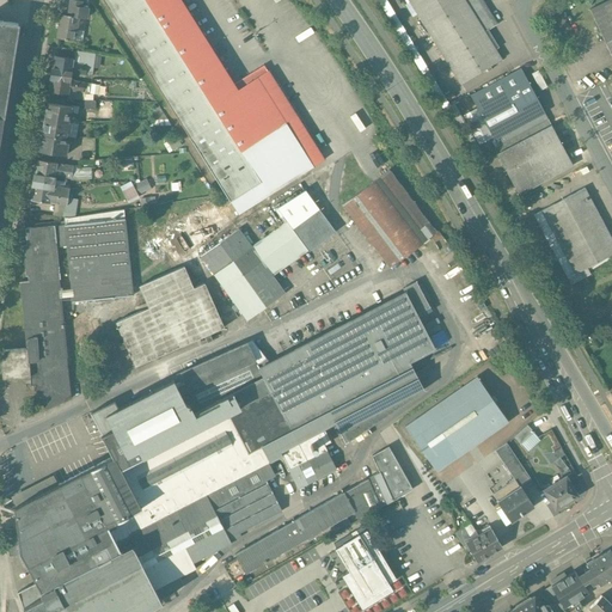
[(80,0),(80,1),(73,0),(69,0),(68,16),(61,14),(57,37),(65,38),(65,40),(67,40),(67,38),(75,41),(75,40),(83,41),(84,31),(77,30),(78,18),(79,18),(79,17),(86,18),(90,1),(87,0),(80,0)]
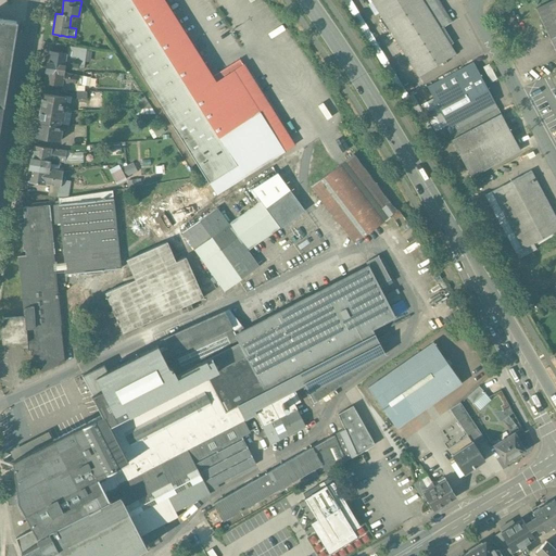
[(93,0),(162,109),(213,77),(164,0),(93,0)]
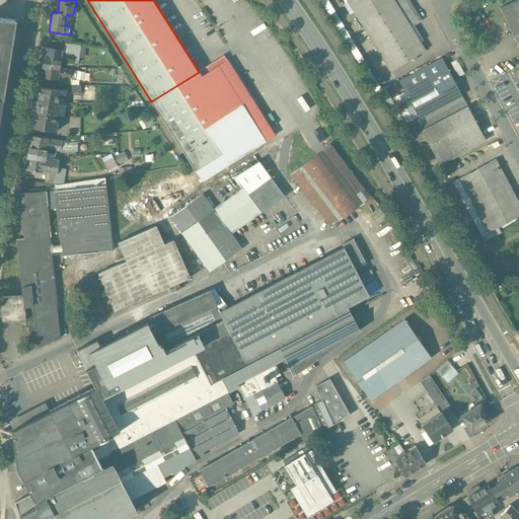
[(412,27),(393,0),(346,0),(390,72),(425,51),(426,51),(412,27)]
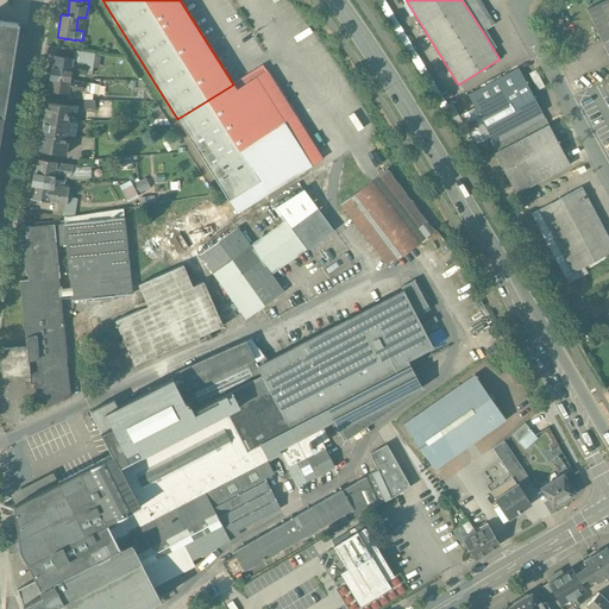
[(462,0),(483,32),(495,25),(479,0),(462,0)]
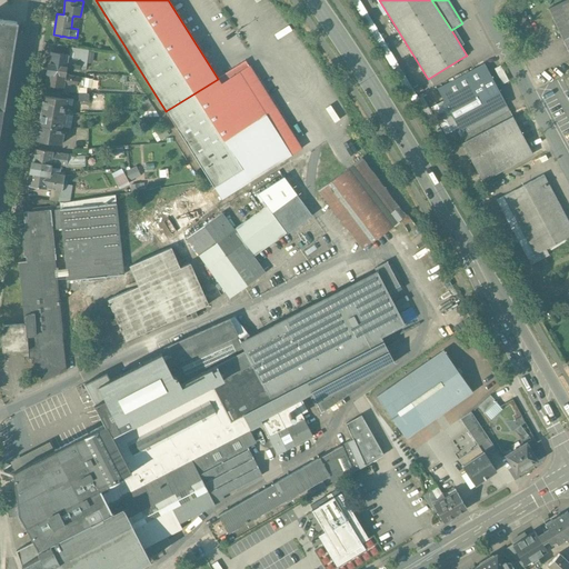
[(568,0),(567,0),(548,9),(568,52),(568,0)]
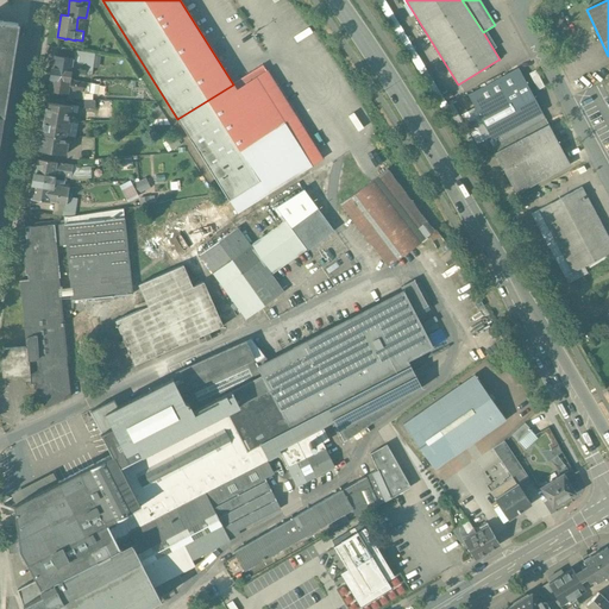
[(0,22),(0,132),(0,130),(1,130),(1,127),(2,119),(18,25),(0,22)]
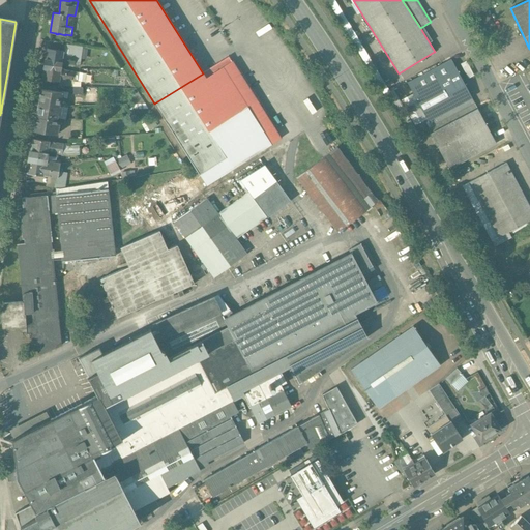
[(82,49),(65,46),(64,52),(64,51),(63,55),(76,57),(75,65),(80,66),(82,49)]
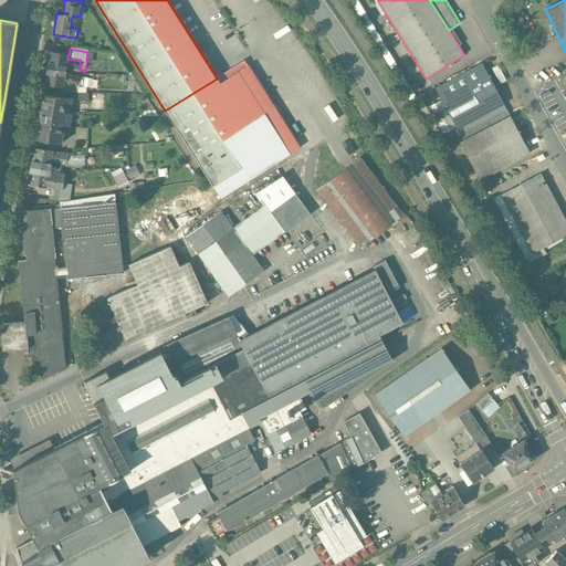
[(69,54),(50,52),(49,64),(58,65),(56,74),(65,76),(65,75),(66,67),(67,59),(69,54)]
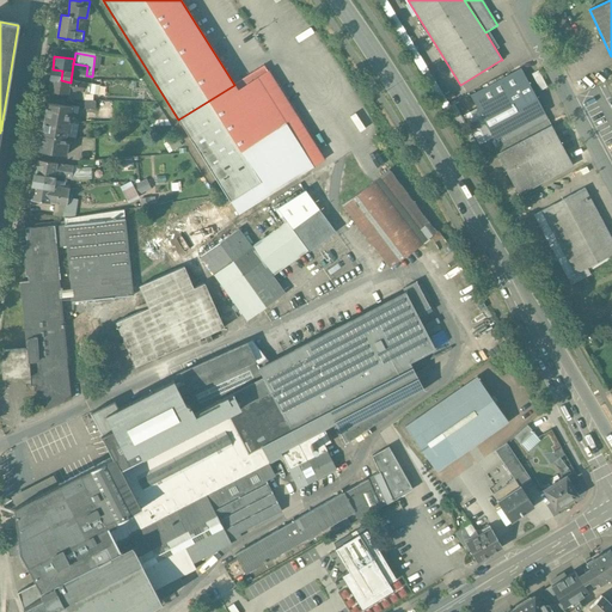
[(87,66),(73,63),(72,73),(86,75),(87,66)]
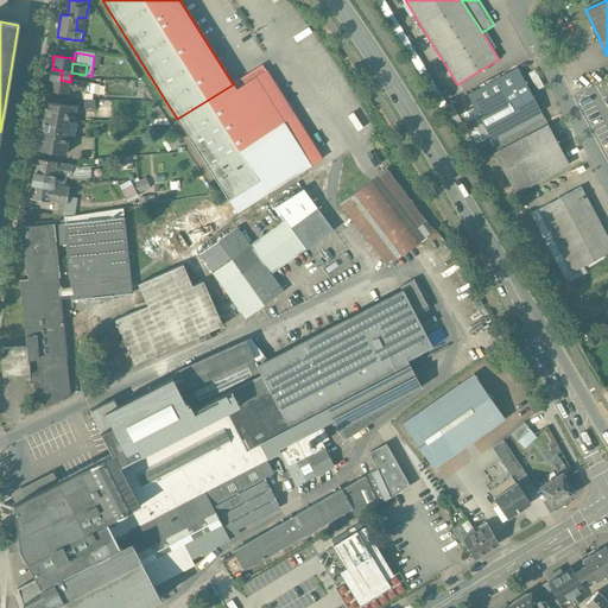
[(518,68),(468,95),(475,107),(525,81),(518,68)]
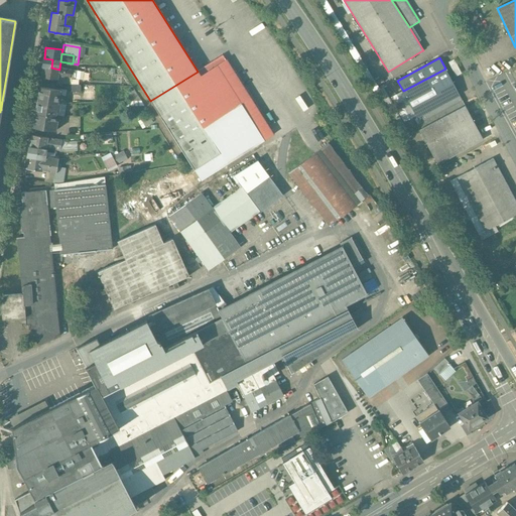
[(52,59),(44,58),(41,77),(57,80),(58,76),(59,70),(51,68),(52,59)]
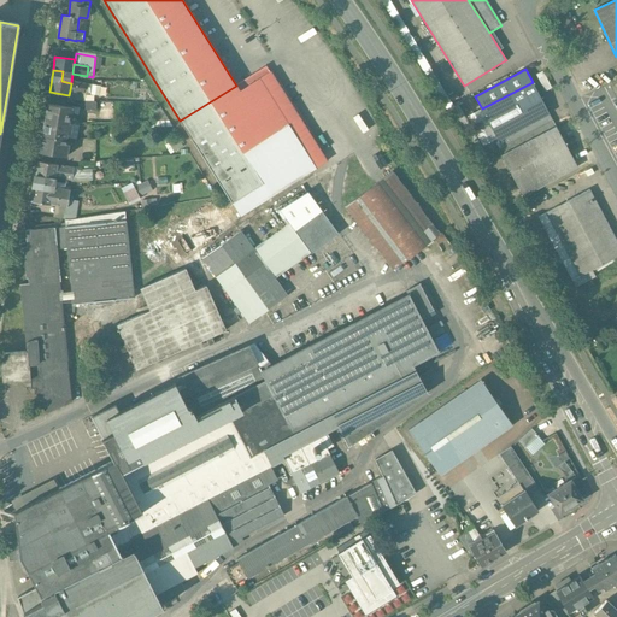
[(236,86),(180,121),(240,216),(316,168),(260,78),(259,78),(256,72),(236,86)]
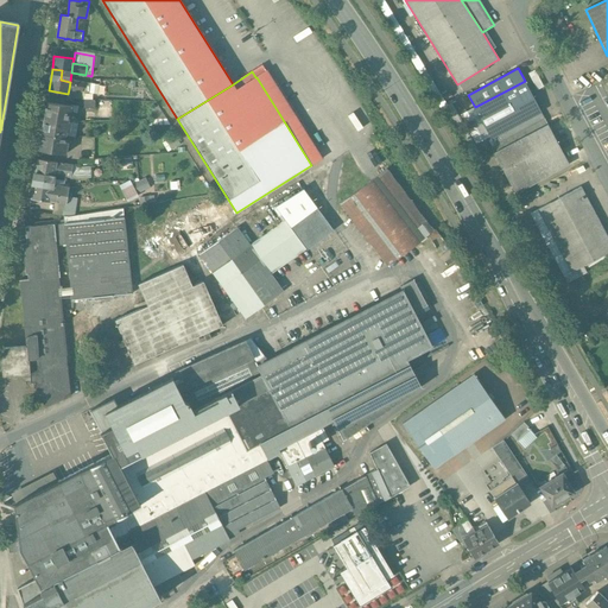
[(83,83),(70,81),(70,82),(69,89),(82,90),(83,83)]
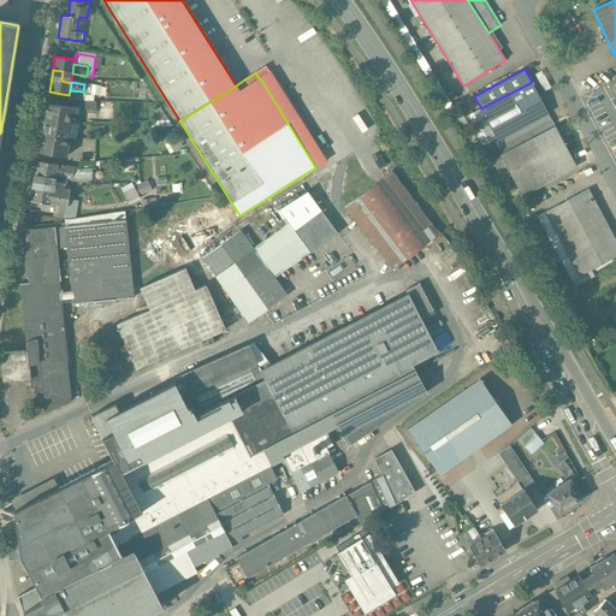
[(532,82),(481,108),(498,141),(549,114),(532,82)]
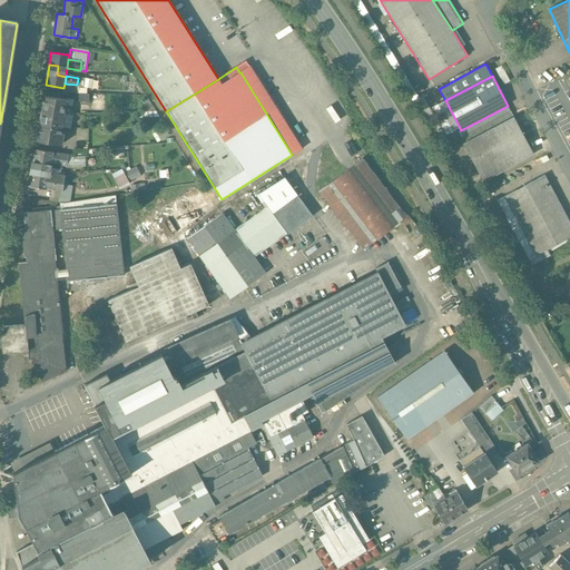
[(92,79),(78,78),(77,85),(91,87),(92,79)]
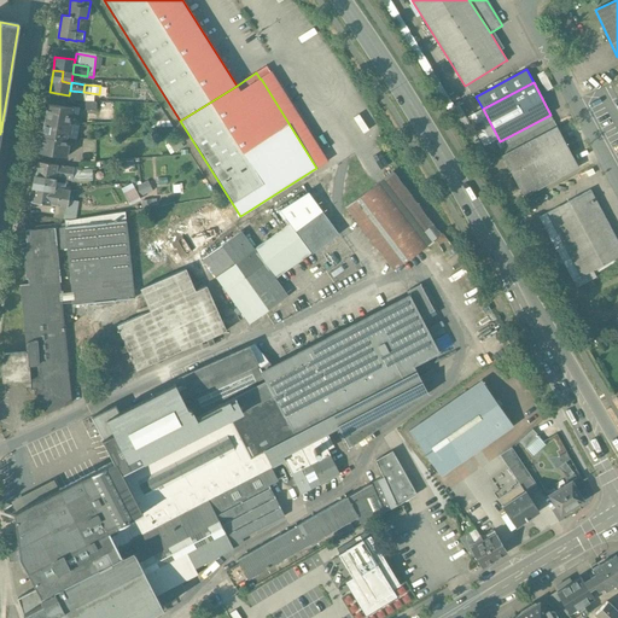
[(83,92),(70,91),(69,95),(69,100),(82,100),(83,92)]
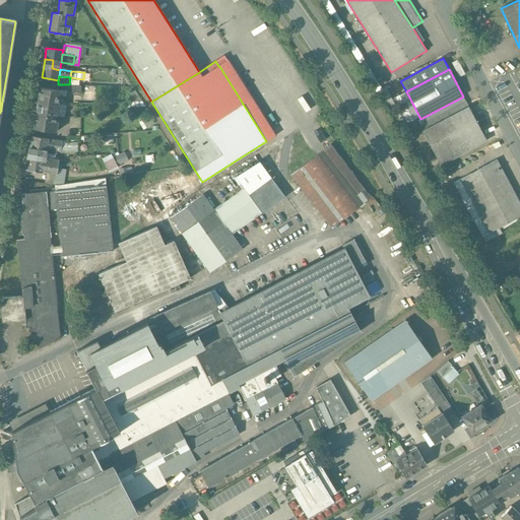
[(60,90),(40,87),(38,101),(58,105),(59,100),(61,101),(63,91),(60,91),(60,90)]
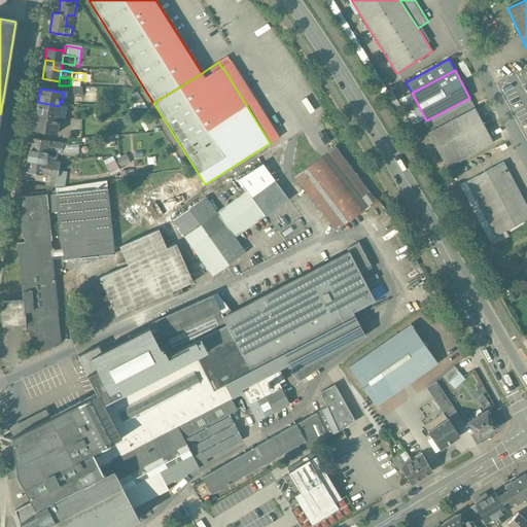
[(141,98),(137,92),(133,93),(134,103),(144,103),(141,98)]
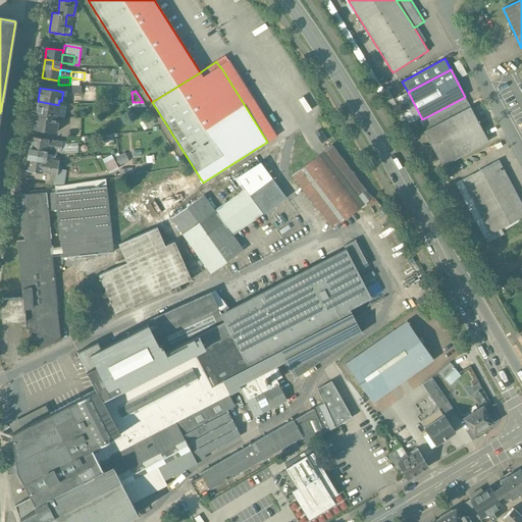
[(465,97),(422,119),(424,124),(468,102),(465,97)]
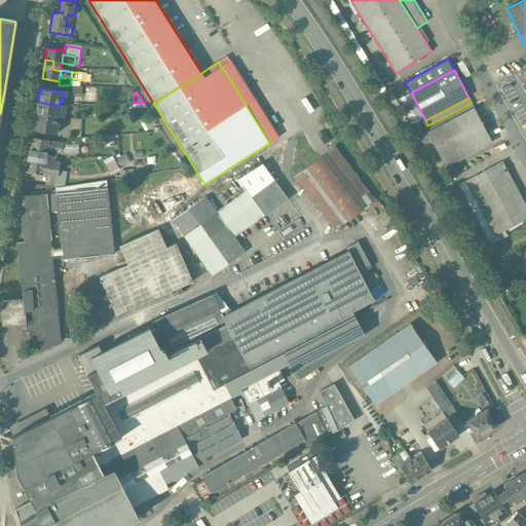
[(59,106),(38,102),(36,115),(57,119),(57,114),(60,114),(61,106),(59,106)]
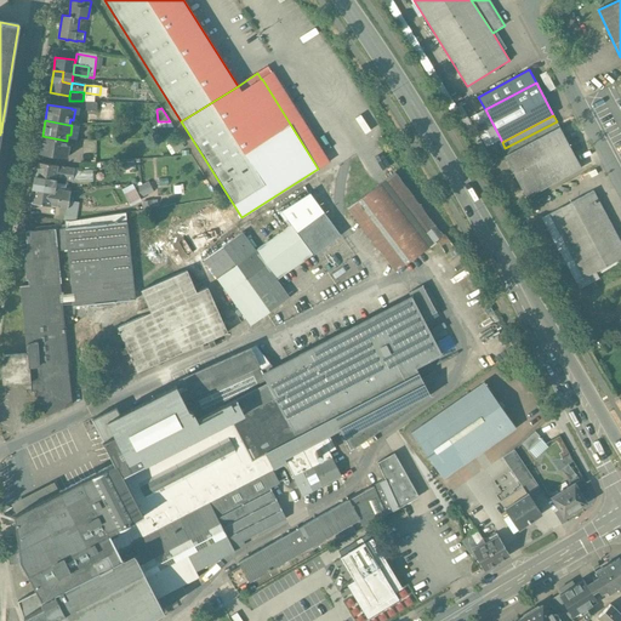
[(557,121),(505,148),(502,149),(506,157),(517,151),(560,127),(557,121)]
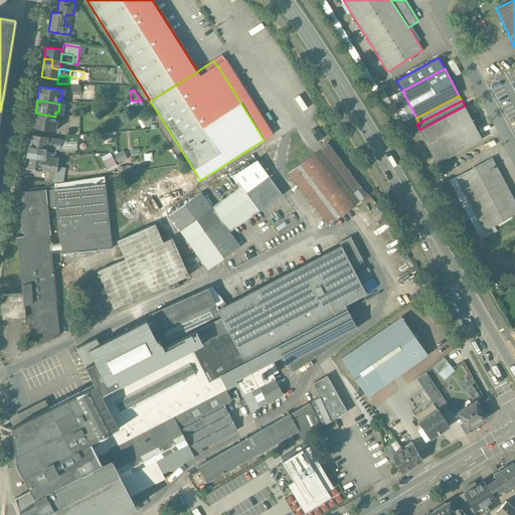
[(465,106),(428,125),(444,153),(444,152),(479,134),(465,106)]
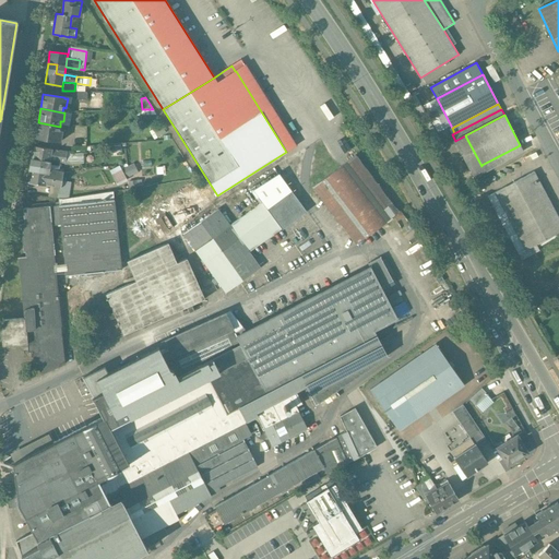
[(60,127),(38,122),(35,138),(58,142),(58,141),(60,141),(61,132),(59,131),(60,127)]
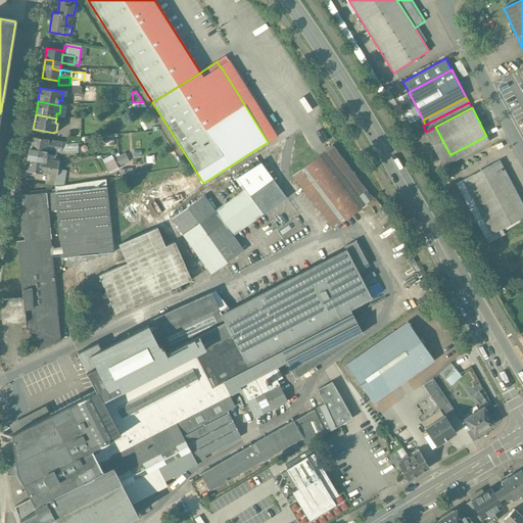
[(435,127),(426,132),(443,167),(455,161),(450,154),(450,155),(435,127)]
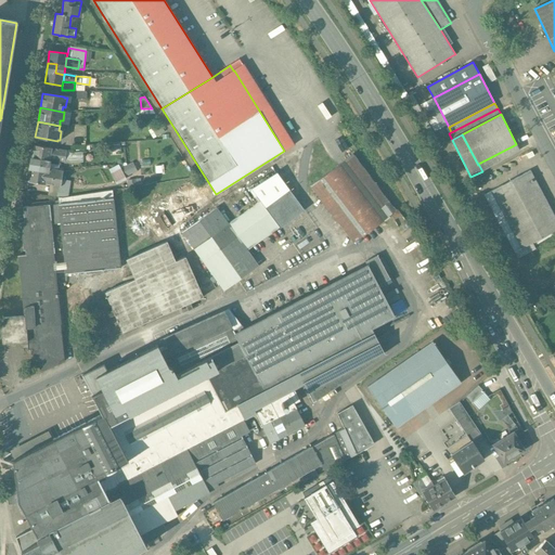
[(65,151),(34,145),(31,158),(30,158),(40,160),(39,169),(47,171),(48,168),(49,162),(53,163),(53,160),(63,162),(65,151)]
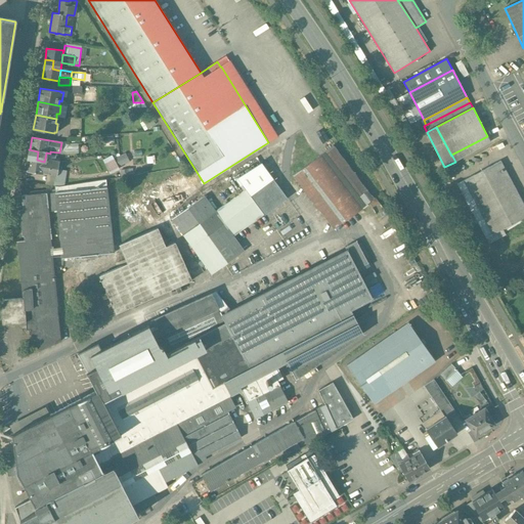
[(374,199),(334,145),(294,175),(334,228),(374,199)]
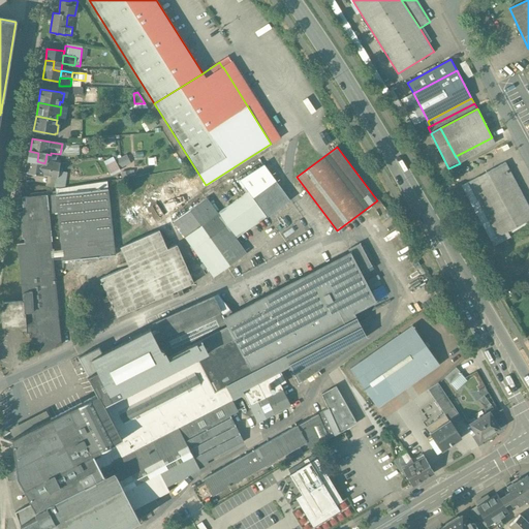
[(45,160),(44,163),(37,161),(38,153),(29,151),(28,160),(26,173),(55,178),(57,179),(58,172),(59,163),(45,160)]
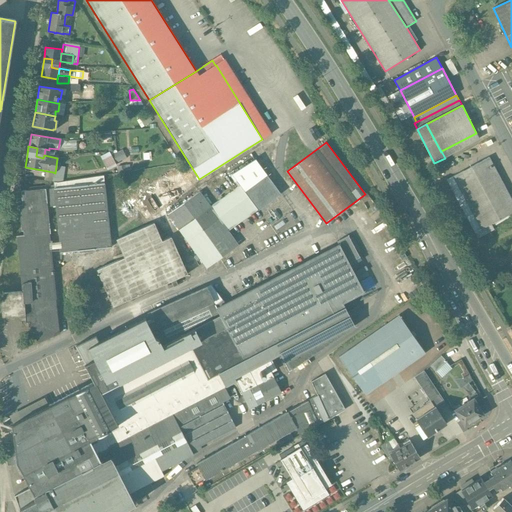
[(115,153),(119,160),(127,157),(123,149),(115,153)]
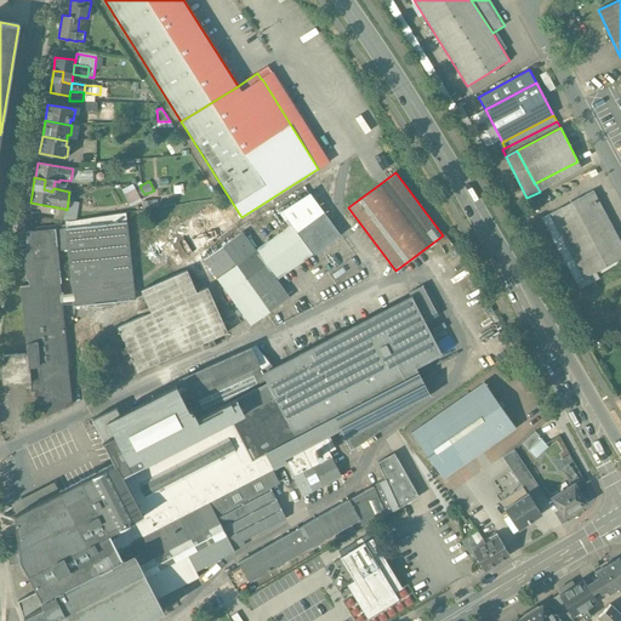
[(131,203),(141,198),(134,183),(123,188),(131,203)]
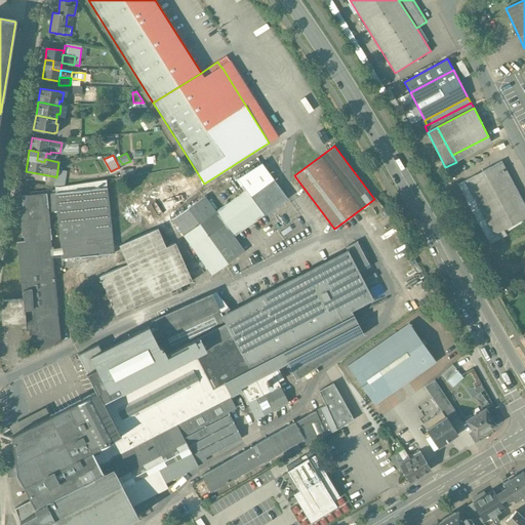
[(524,204),(501,161),(458,184),(487,238),(524,217),(524,204)]
